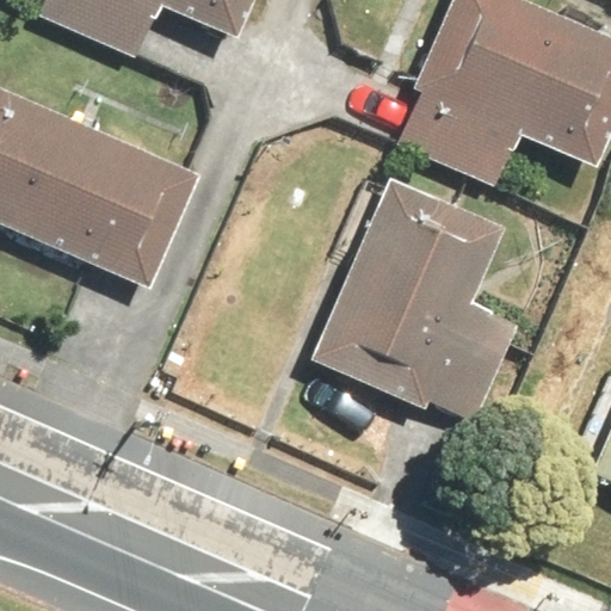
[(263,0),(39,0),(34,16),(144,60),(166,5),(248,37),(263,0)]
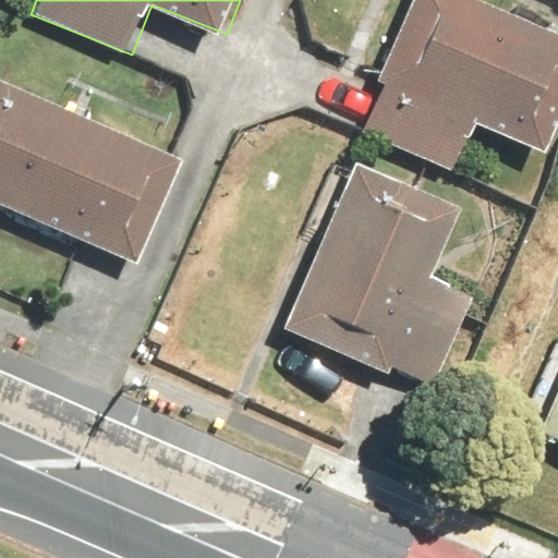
[(557,126),(557,31),(485,0),(413,0),(359,128),(456,169),(476,121),(547,152),(557,126)]
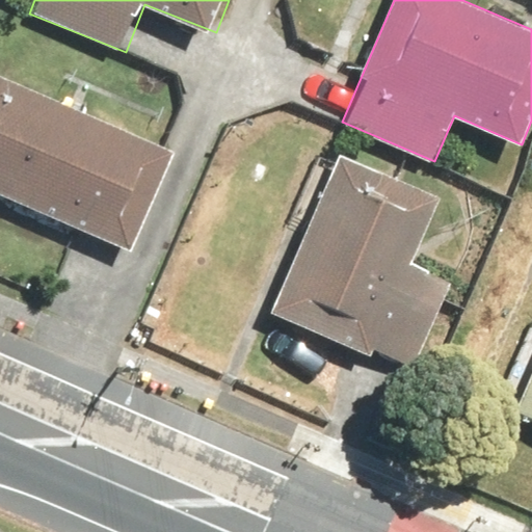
[(176,151),(0,74),(0,195),(130,253),(176,151)]
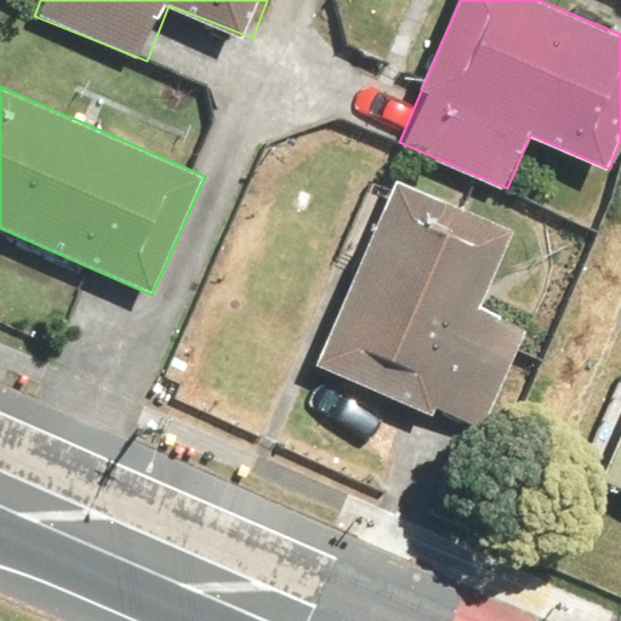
[(517,229),(397,180),(318,366),(438,416),(442,408),(484,426),(527,325),(484,307),(517,229)]
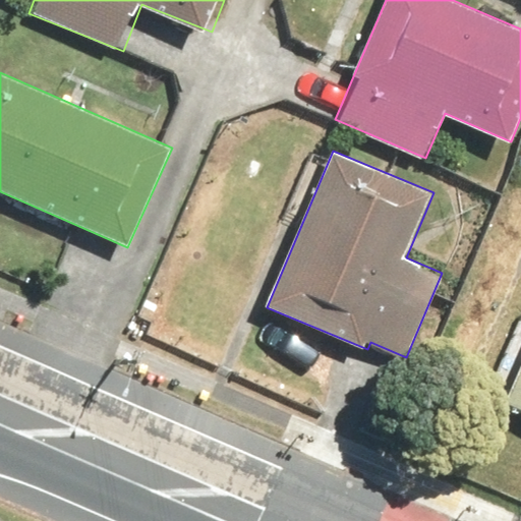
[(520,366),(506,402),(520,408),(520,366)]
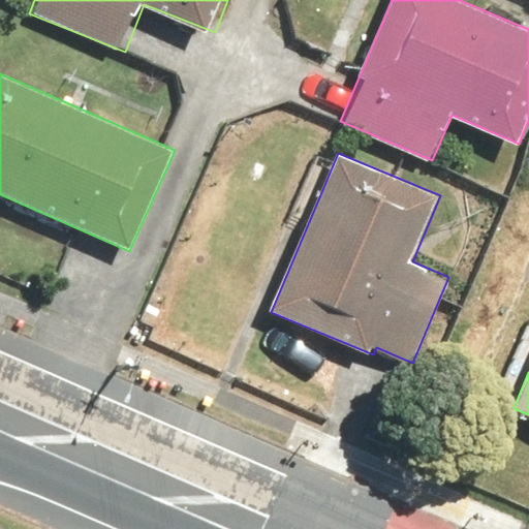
All buildings are outlined.
